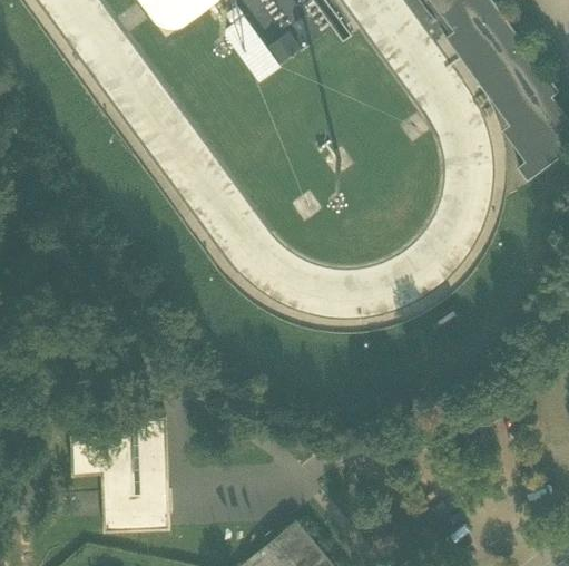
[(138,0),(154,20),(159,26),(166,29),(175,29),(183,28),(219,0),(138,0)]
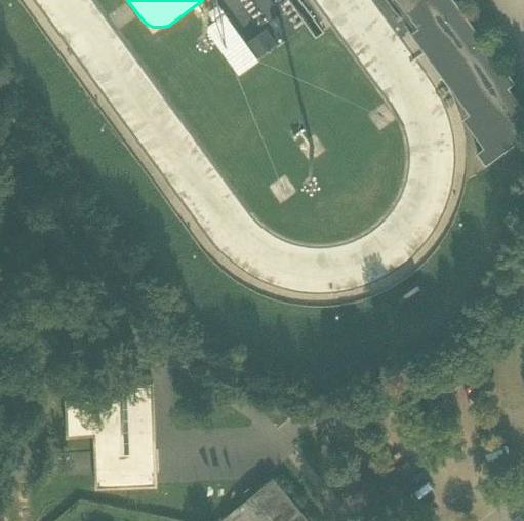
[(455,2),(453,0),(397,0),(418,29),(455,2)]
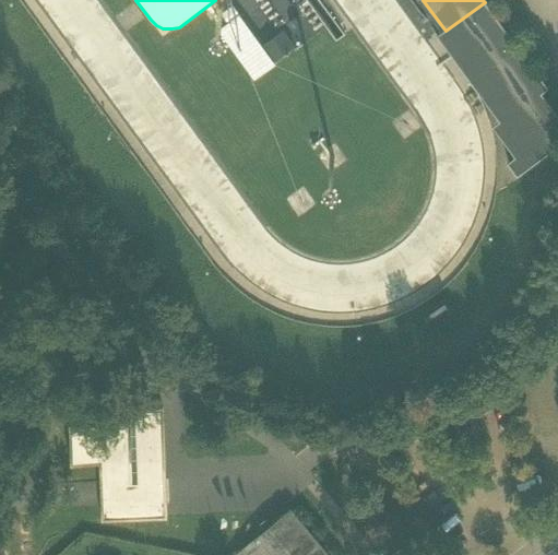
[(509,164),(518,177),(547,155),(557,149),(549,139),(557,131),(557,117),(542,94),(548,90),(485,2),(446,31),(509,118),(503,122),(508,128),(507,129),(521,148),(514,153),(518,157),(509,164)]
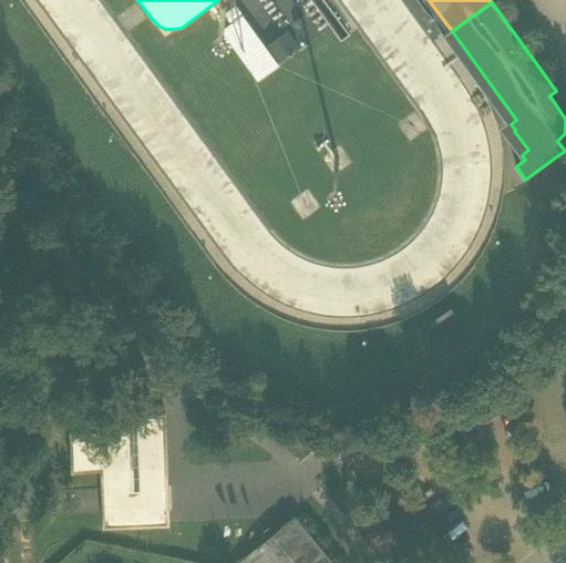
[(279,65),(267,49),(243,17),(222,32),(258,83),(280,68),(279,65)]
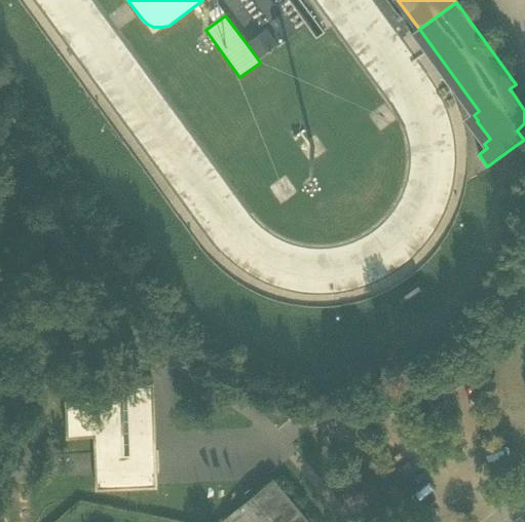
[(267,32),(248,45),(259,61),(277,46),(267,32)]
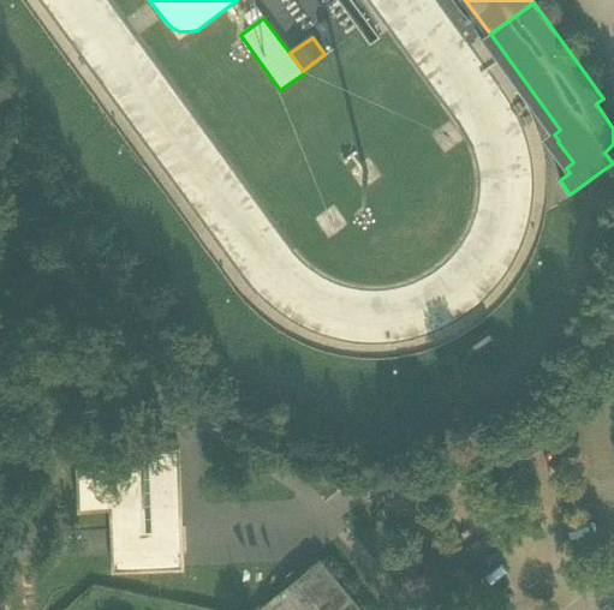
[(184,540),(180,452),(149,453),(150,466),(78,470),(79,513),(111,512),(112,544),(113,574),(185,572),(184,540)]
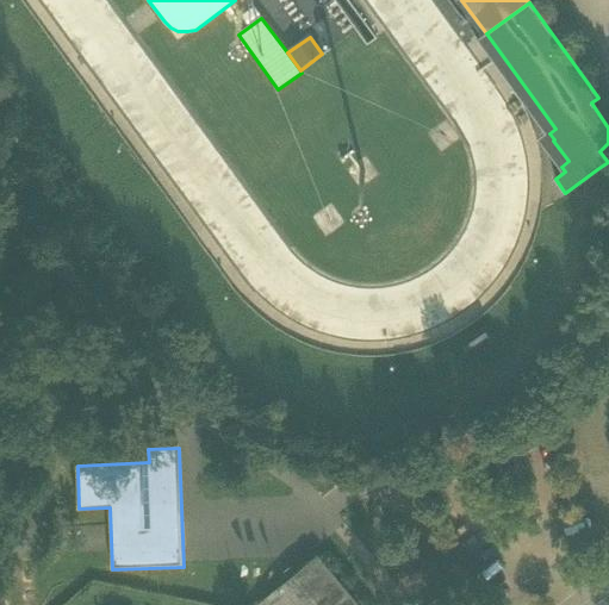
[(262,603),(263,604),(358,604),(317,557),(262,603)]
